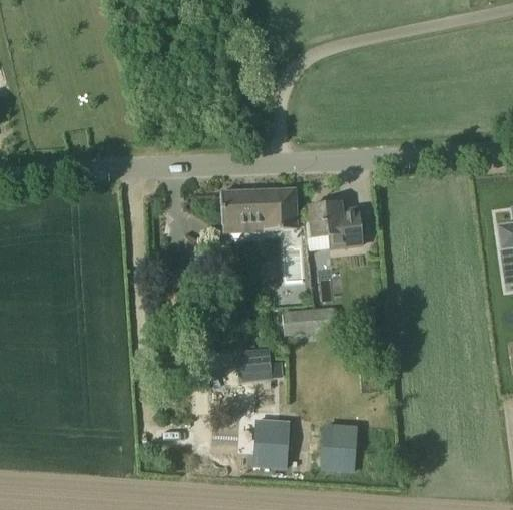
[(263,222),(263,229),(295,228),(294,188),(219,191),(220,223),(263,222)]
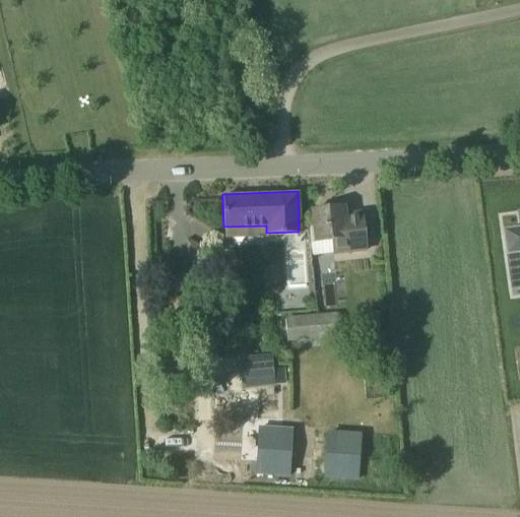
[(333,251),(366,248),(362,211),(344,213),(343,204),(312,208),(316,240),(331,239),(333,251)]
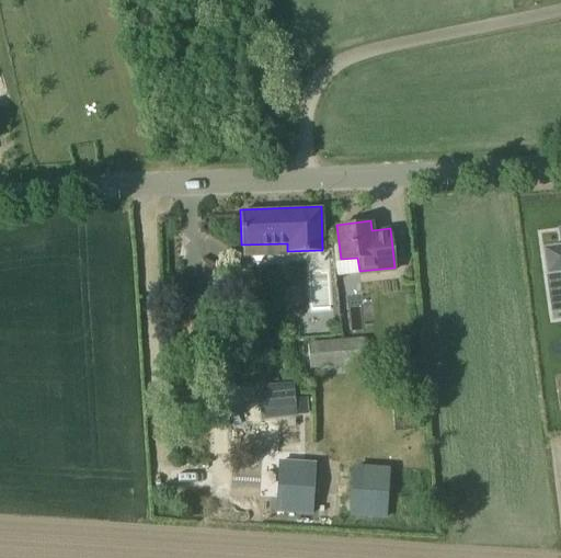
[(560,245),(545,248),(548,272),(560,270),(560,245)]
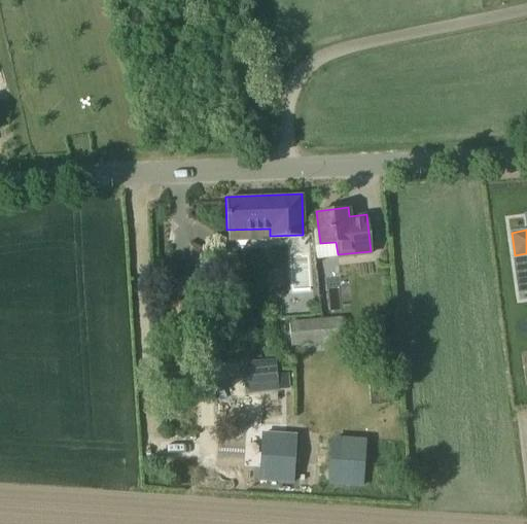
[(267,270),(267,285),(282,285),(281,270),(267,270)]
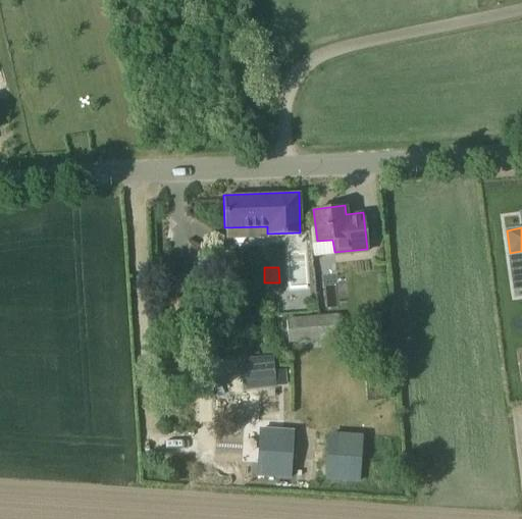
[(314,334),(313,316),(288,317),(289,335),(314,334)]
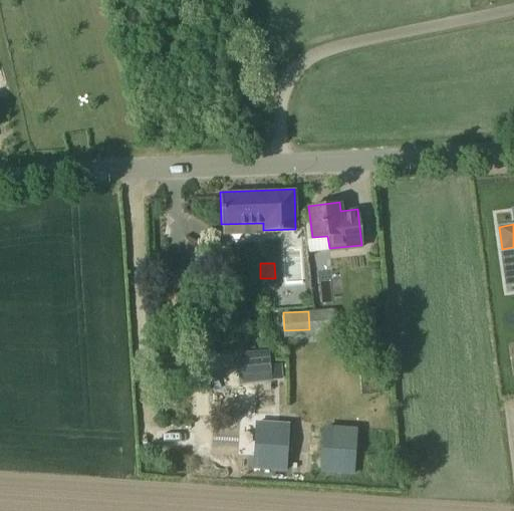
[(256,422),(253,466),(284,468),(287,424),(256,422)]
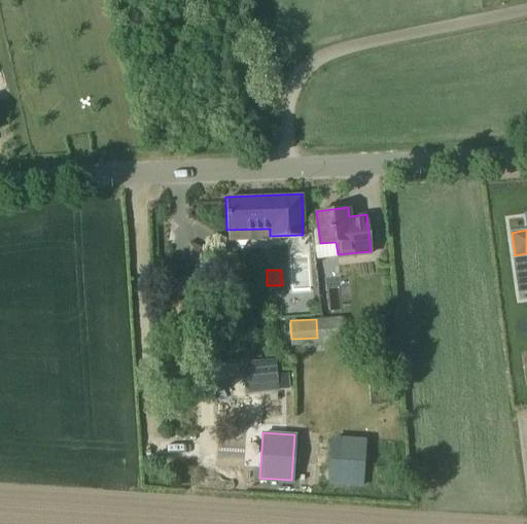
[(331,434),(328,482),(363,485),(366,438),(331,434)]
